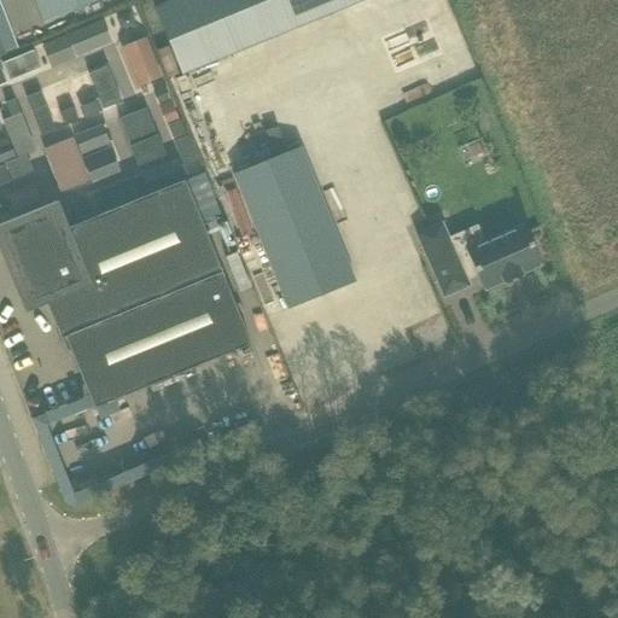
[(33,0),(42,23),(101,0),(33,0)]
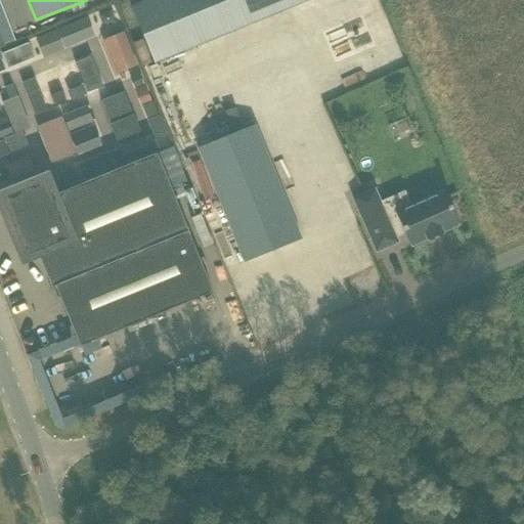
[(308,0),(149,0),(131,8),(154,63),(308,0)]
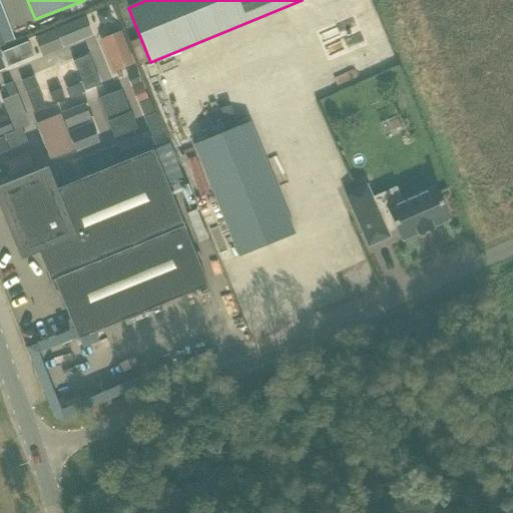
[(0,70),(91,37),(84,18),(0,49),(0,70)]
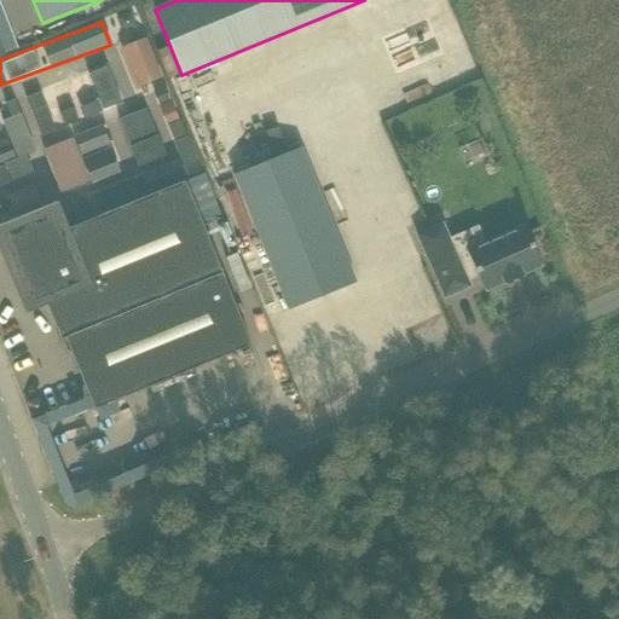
[(145,36),(119,46),(133,88),(161,79),(145,36)]
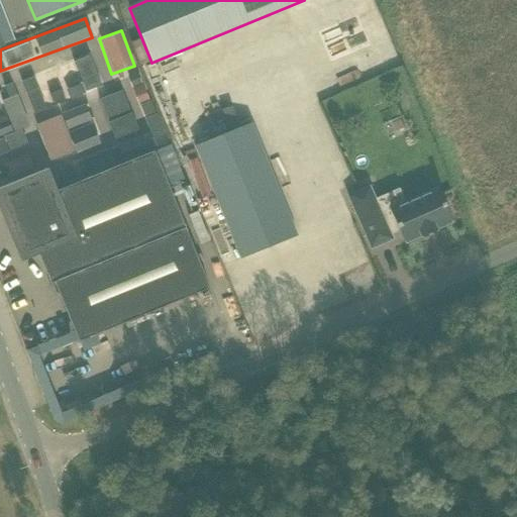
[(29,112),(100,89),(88,56),(18,79),(29,112)]
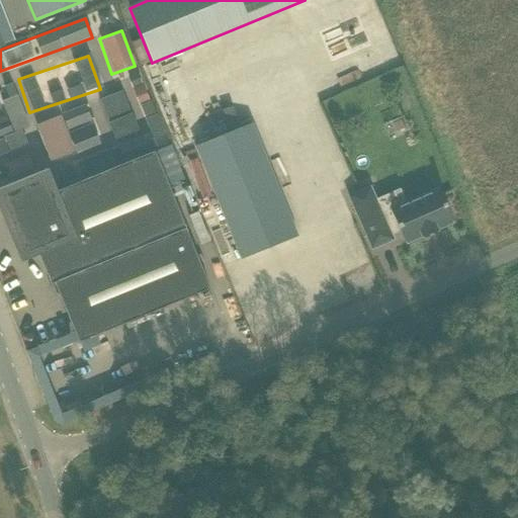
[(8,83),(0,86),(0,94),(3,103),(14,99),(8,83)]
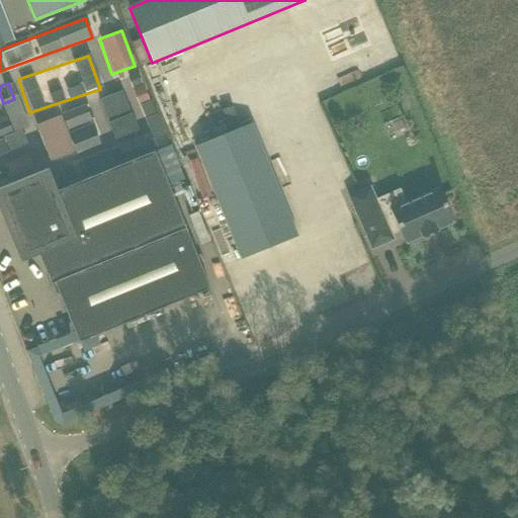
[(114,140),(137,131),(120,90),(98,99),(114,140)]
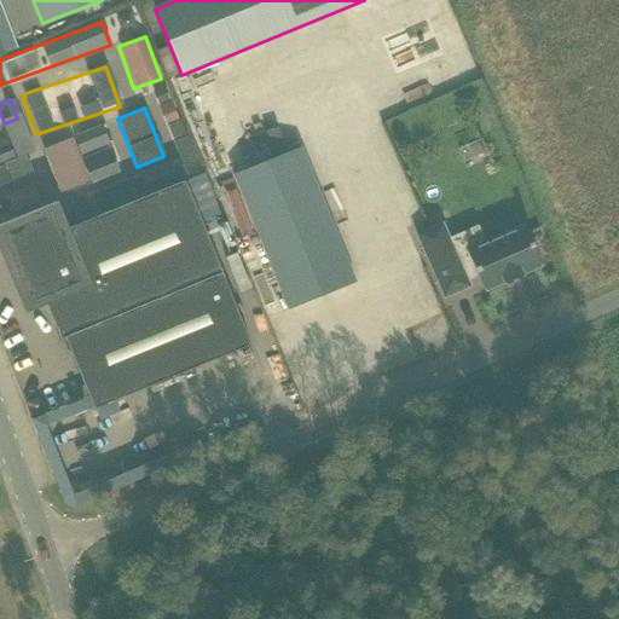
[(103,125),(42,146),(58,191),(119,169),(103,125)]
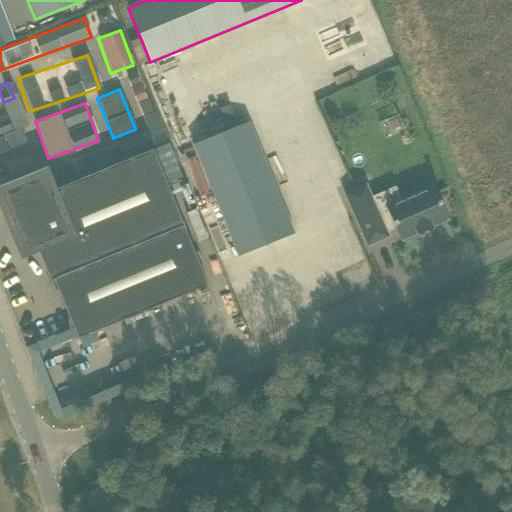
[(249,122),(193,145),(238,256),(294,233),(249,122)]
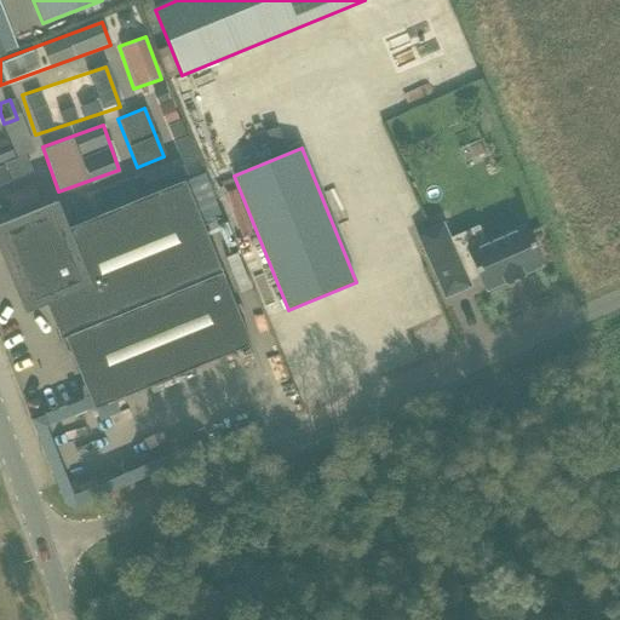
[(65,339),(93,411),(251,346),(184,182),(55,235),(50,222),(9,237),(33,296),(41,293),(59,339),(58,339),(59,342),(65,339)]
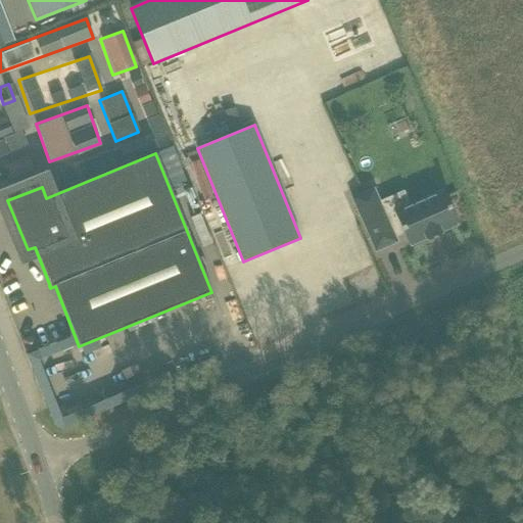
[(458,225),(442,191),(385,217),(373,189),(352,198),(375,251),(396,242),(394,237),(403,233),(409,246),(426,239),(427,241),(442,235),(440,232),(458,225)]
